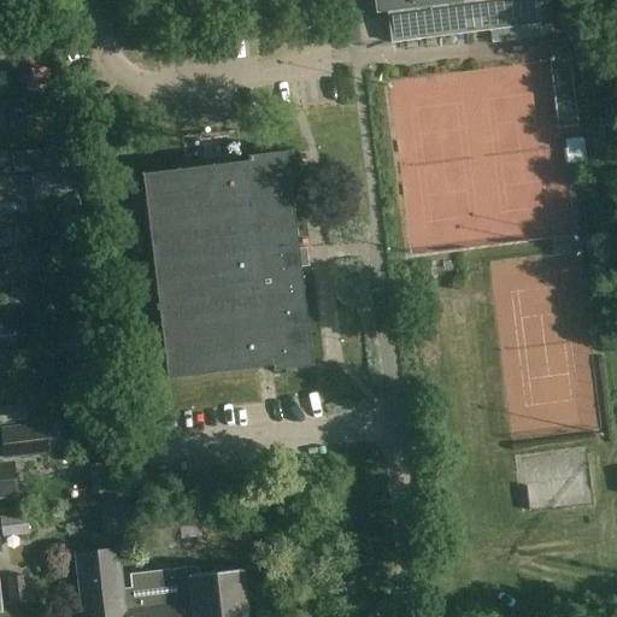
[(372,0),(375,15),(387,13),(391,45),(489,31),(491,42),(551,35),(546,0),(372,0)]
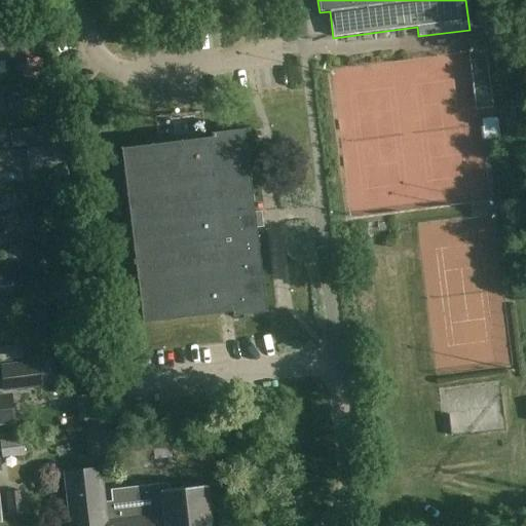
[(28,76),(44,81),(49,61),(33,57),(28,76)]
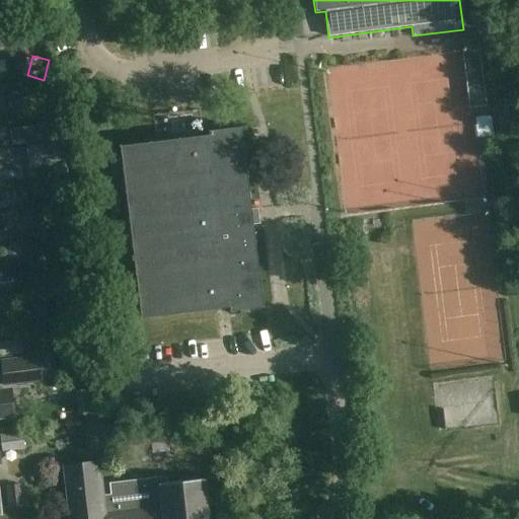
[(42,87),(0,86),(0,106),(42,107),(42,87)]
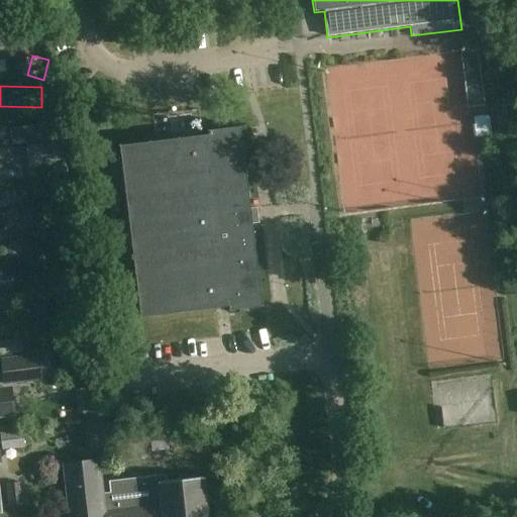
[(262,306),(239,127),(207,131),(207,135),(119,146),(124,192),(106,194),(116,275),(134,272),(140,317),(228,307),(228,311),(262,306)]
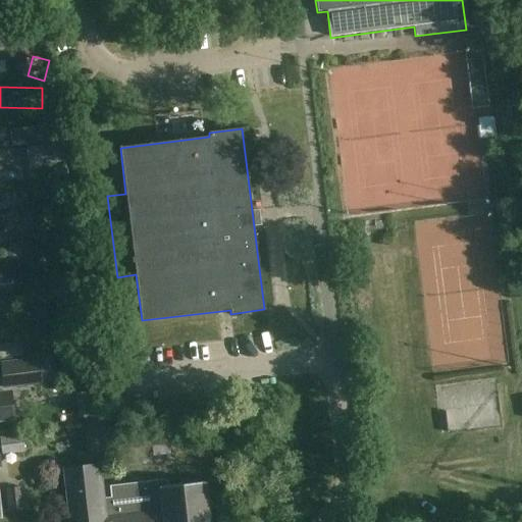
[(0,209),(21,207),(20,193),(0,196),(0,209)]
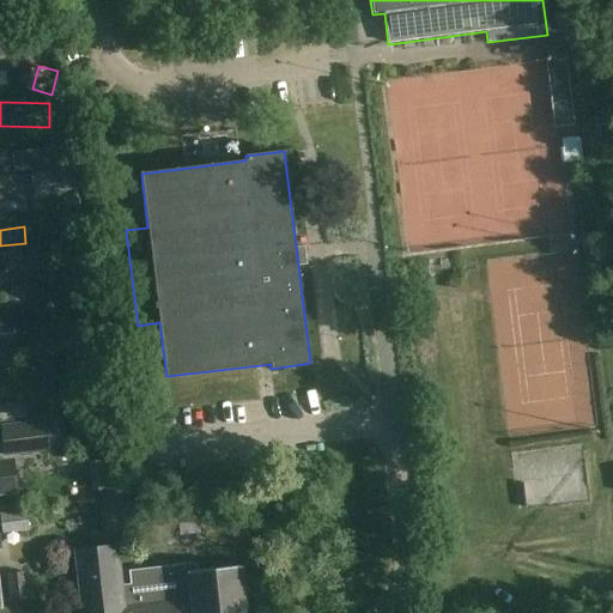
[(0,345),(16,344),(13,323),(0,325),(0,345)]
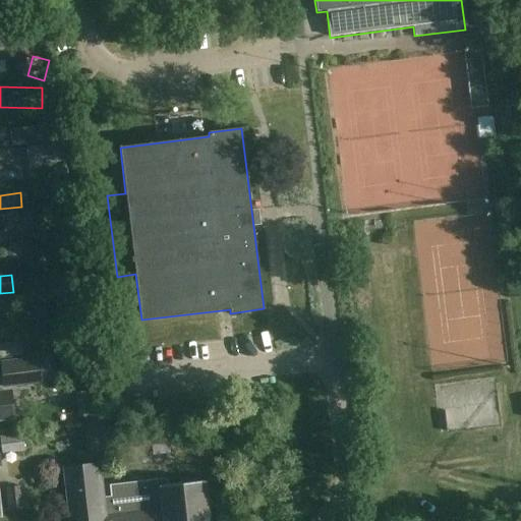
[(0,358),(25,355),(24,343),(0,345),(0,358)]
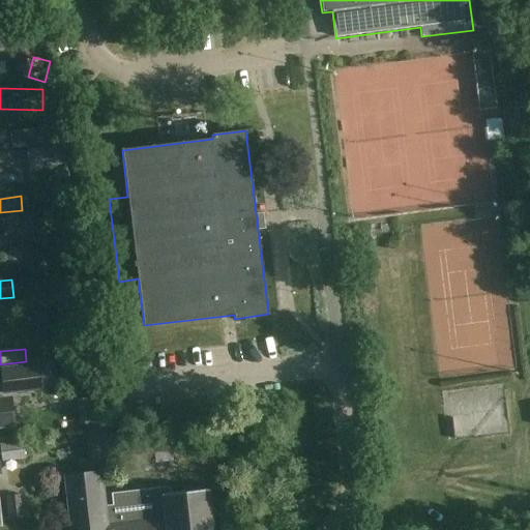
[(43,390),(40,363),(2,369),(5,394),(43,390)]
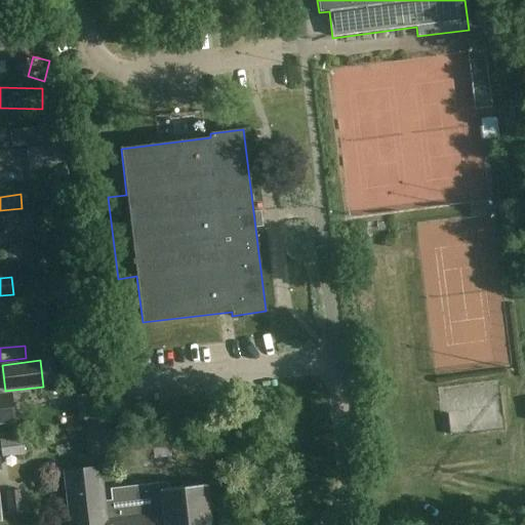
[(0,423),(16,421),(12,394),(0,395),(0,423)]
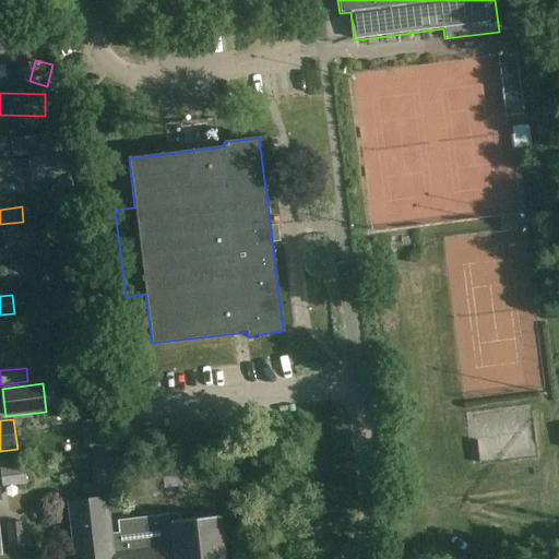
[(103,420),(87,423),(93,447),(107,443),(103,420)]
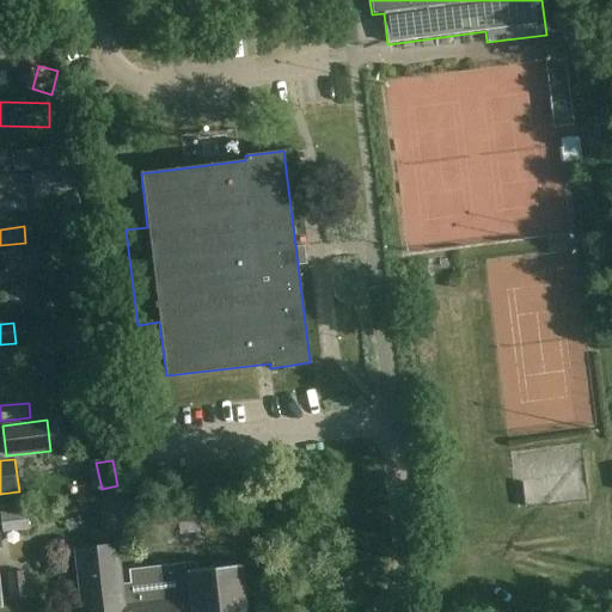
[(30,530),(26,508),(0,512),(4,533),(30,530)]
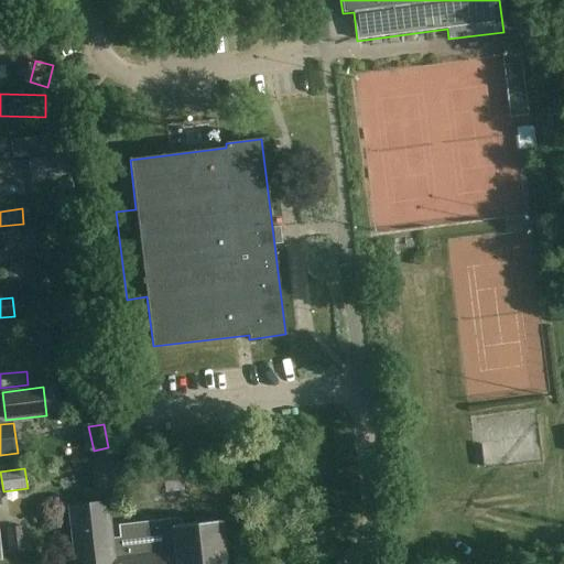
[(226,563),(223,520),(210,521),(174,525),(163,527),(162,520),(108,527),(106,505),(71,509),(77,563),(226,563)]
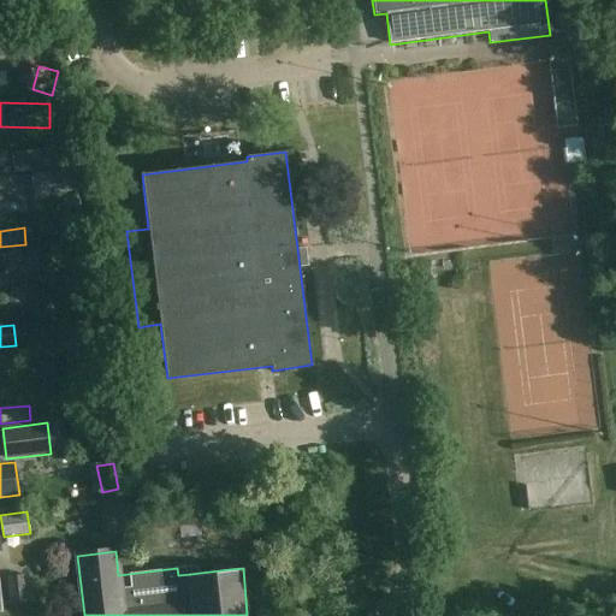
[(13,578),(13,600),(37,600),(37,579),(13,578)]
